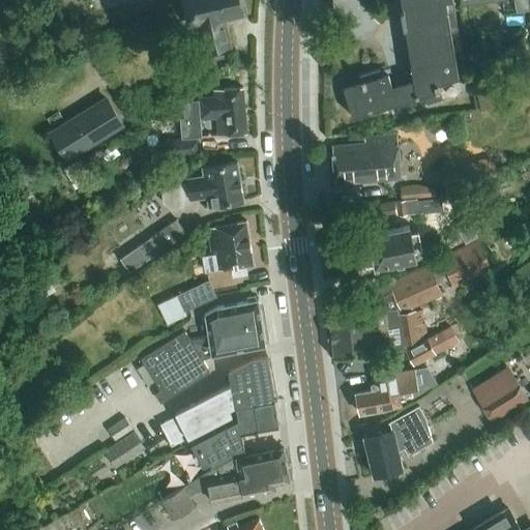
[(184,0),(190,27),(200,25),(206,51),(229,46),(223,20),(242,16),(241,12),(245,11),(242,0),(184,0)]
